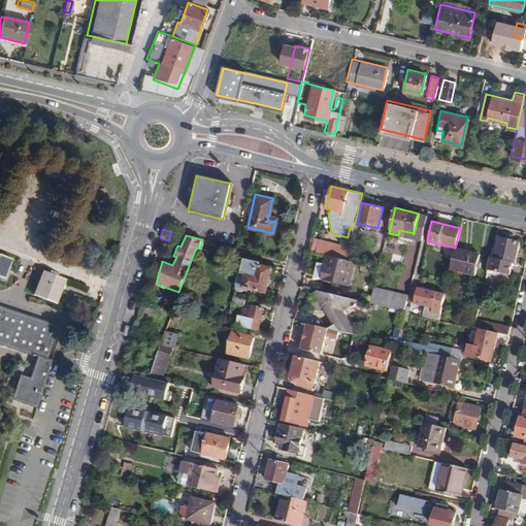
[(493,258),(489,257),(487,269),(508,274),(511,262),(514,262),(519,241),(498,236),(493,258)]
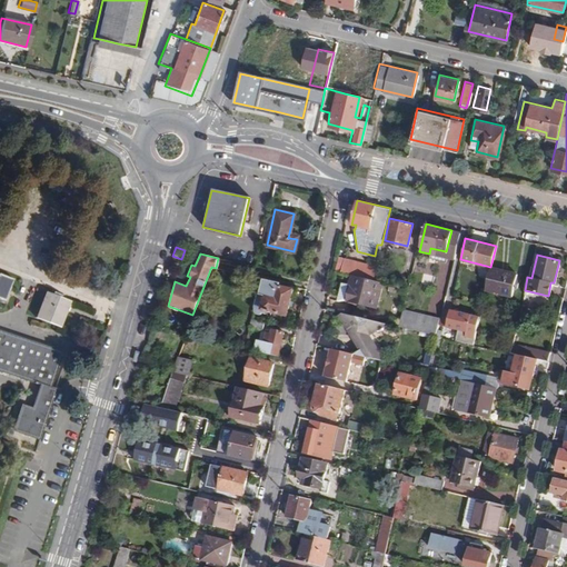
[(372,279),(376,266),(342,258),(340,271),(350,275),(372,279)]
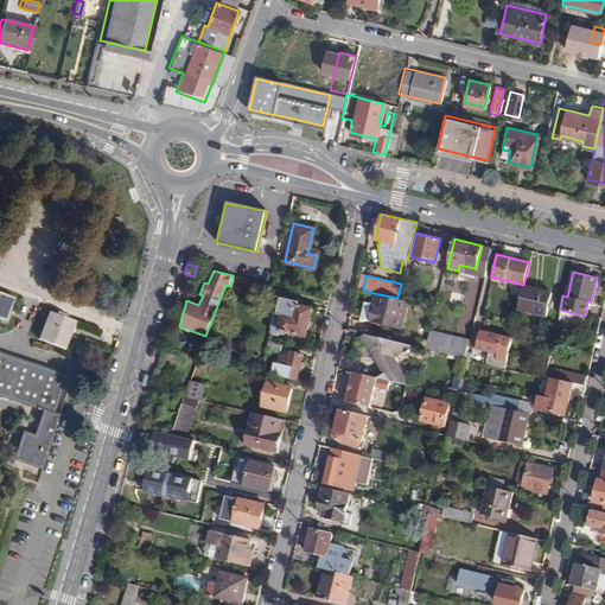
[(551,291),(523,285),(517,309),(546,316),(551,291)]
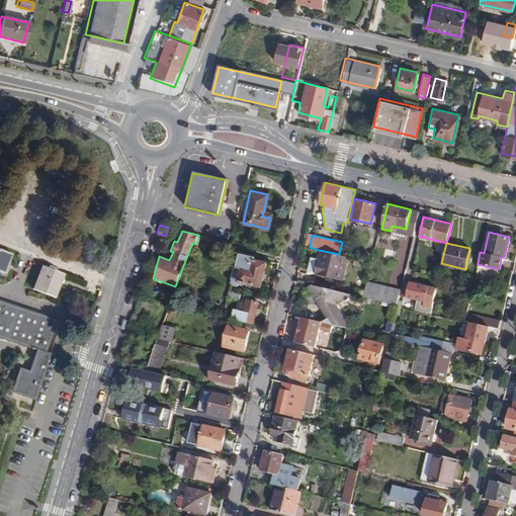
[(0,270),(1,271),(9,252),(0,248),(0,270)]
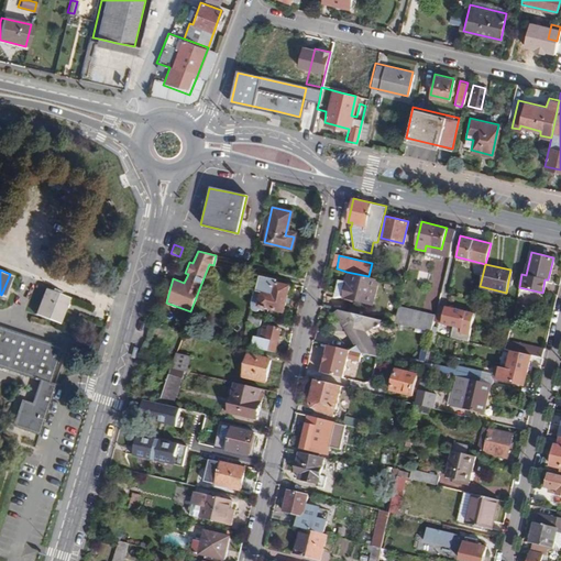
[(372,303),(377,278),(369,276),(347,272),(344,281),(341,279),(337,287),(336,293),(340,298),(343,296),(372,303)]
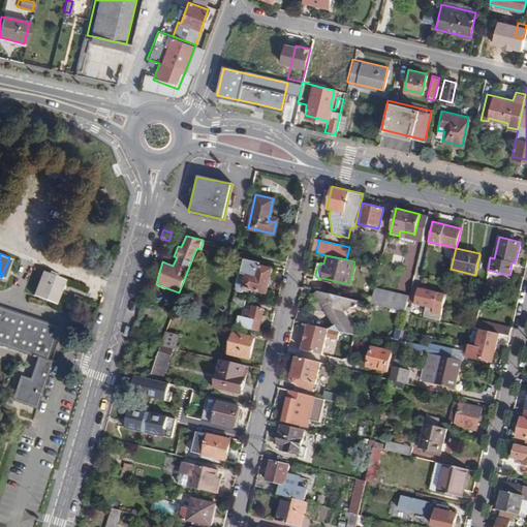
[(254,279),(258,264),(259,260),(244,257),(241,272),(239,272),(235,287),(236,290),(239,291),(242,290),(243,287),(240,286),(242,277),(254,279)]
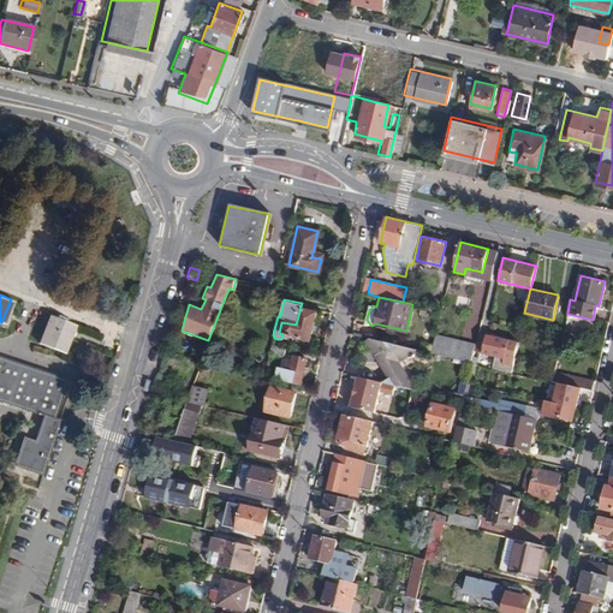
[(317,311),(301,307),(296,325),(281,322),(279,333),(283,334),(310,340),(317,311)]
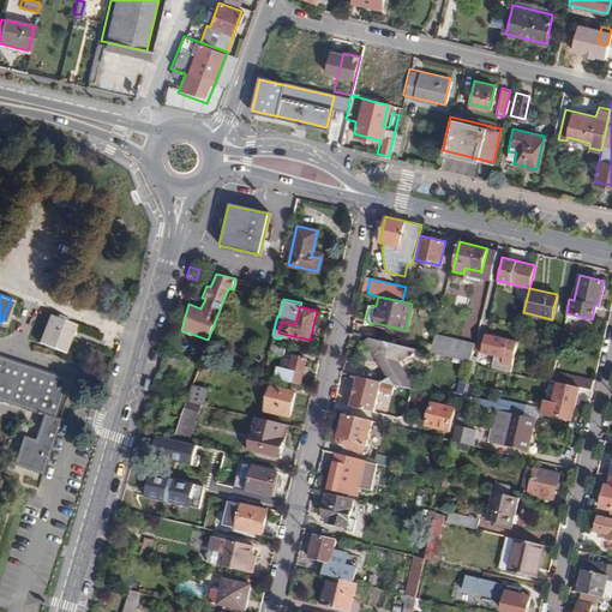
[(61,352),(71,324),(64,321),(65,316),(55,312),(53,317),(47,315),(35,341),(61,352)]
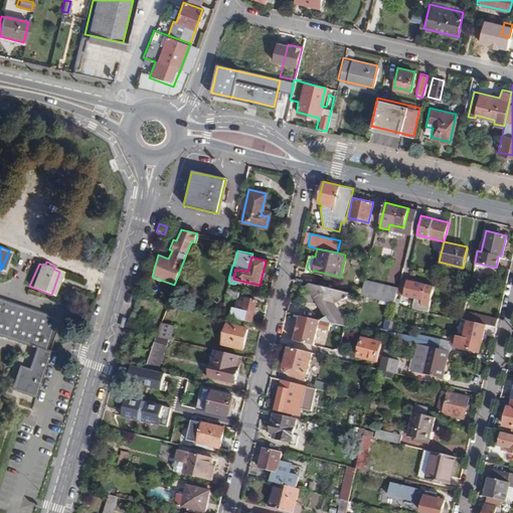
[(360,295),(393,303),(396,293),(397,287),(364,280),(360,295)]
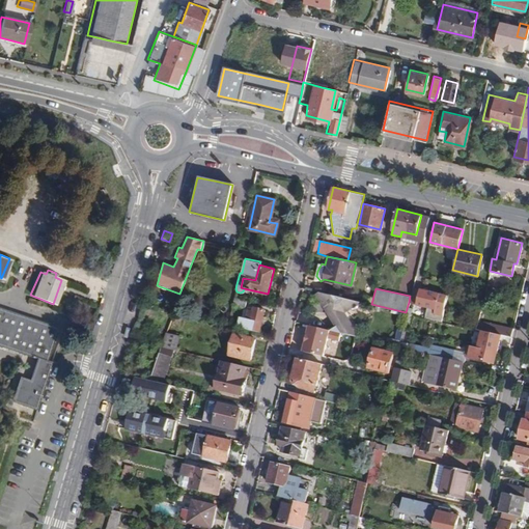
[(425,316),(441,319),(447,295),(420,288),(416,304),(426,307),(425,316)]
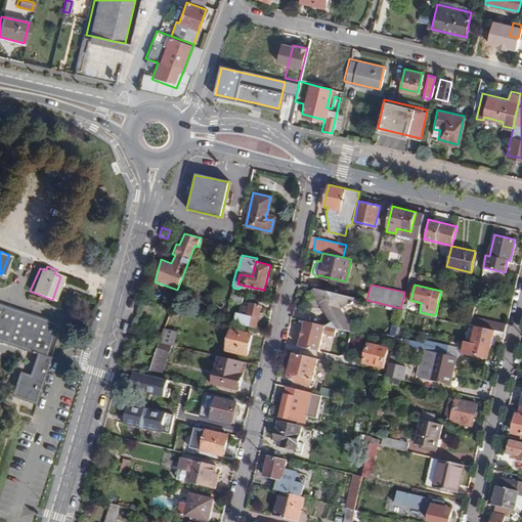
[(337,328),(351,332),(337,307),(354,297),(315,288),(313,290),(331,320),(324,324),(337,328)]
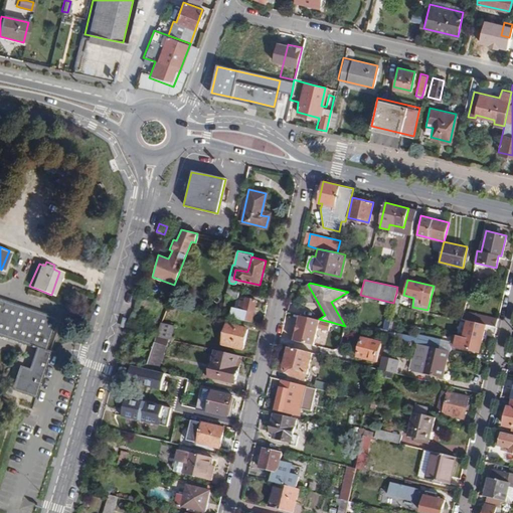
[(236,296),(237,290),(226,288),(225,294),(236,296)]
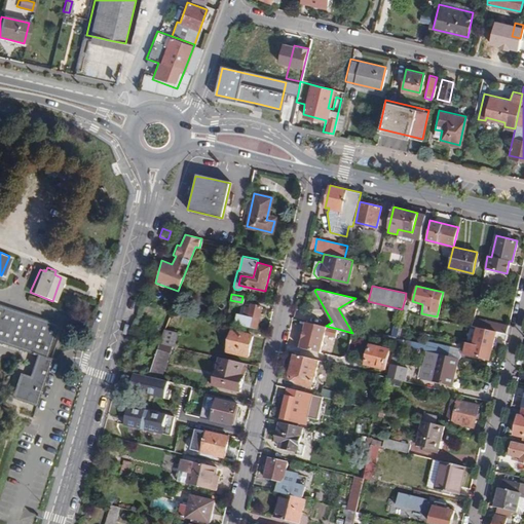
[(405,299),(402,309),(408,310),(411,300),(405,299)]
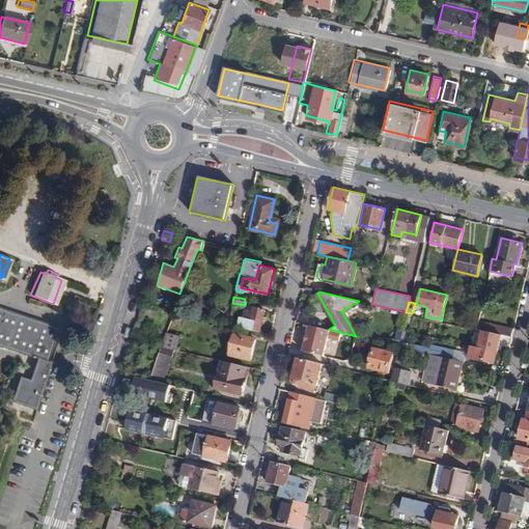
[(237,326),(258,331),(263,309),(253,306),(250,318),(239,315),(237,326)]
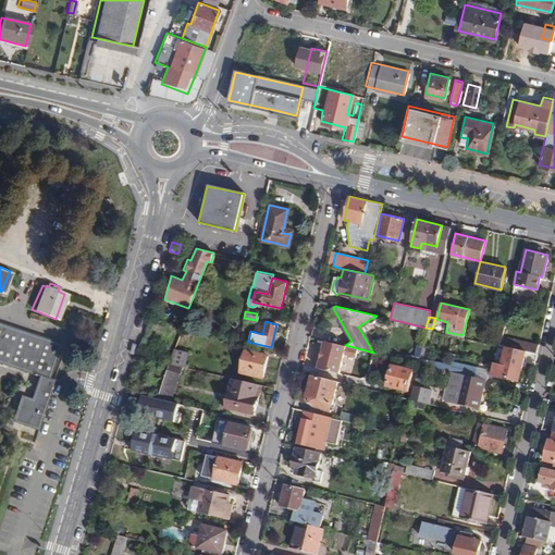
[(0,361),(38,374),(49,343),(0,325),(0,361)]
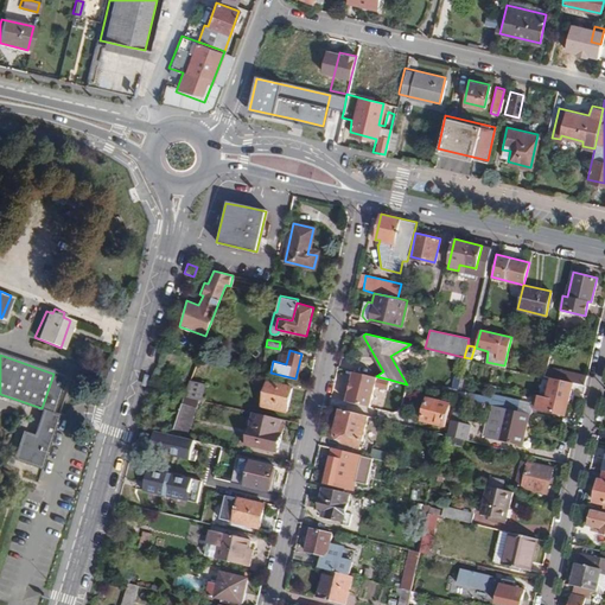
[(572,382),(583,384),(585,374),(554,367),(547,365),(543,376),(551,377),(572,382)]
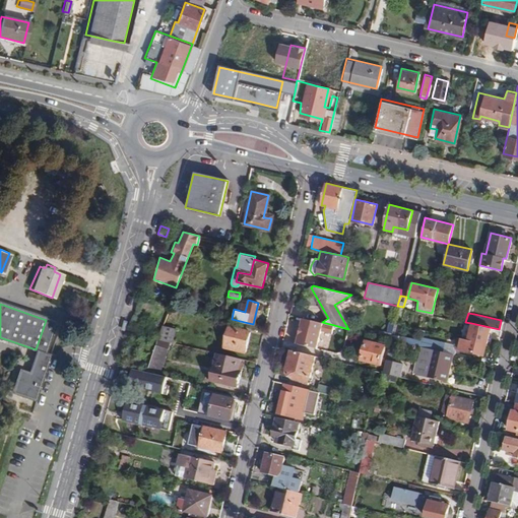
[(301,318),(295,342),(316,347),(321,331),(332,334),(334,325),(322,322),(301,318)]
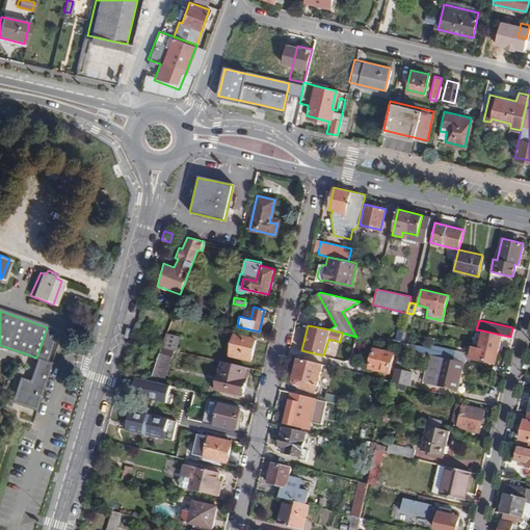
[(54,329),(47,327),(36,358),(27,382),(20,403),(33,407),(49,362),(44,360),(54,329)]
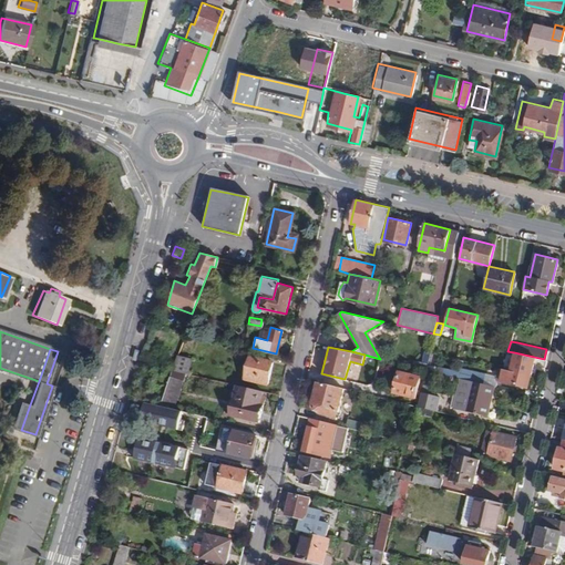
[(510,370),(531,375),(534,357),(514,352),(510,370)]
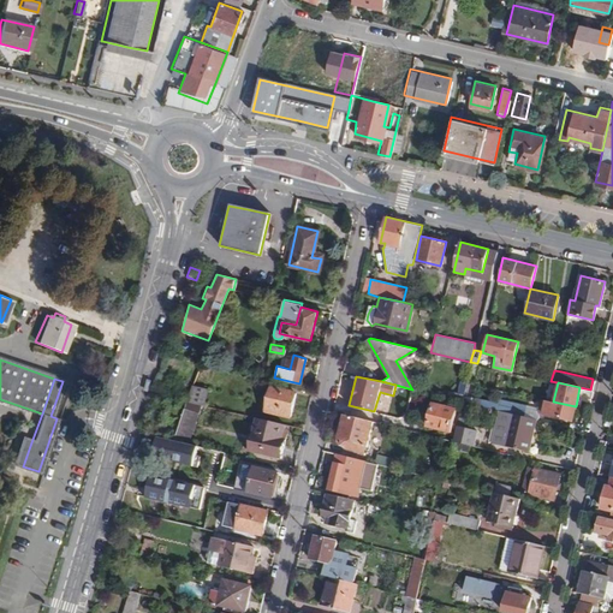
[(190,384),(185,400),(202,404),(207,387),(190,384)]
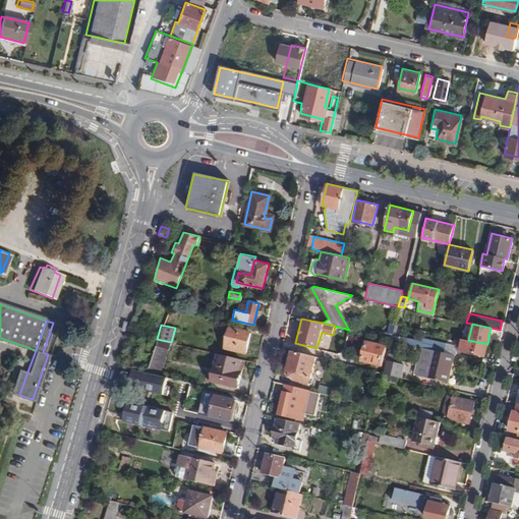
[(229,327),(224,347),(245,352),(250,332),(229,327)]
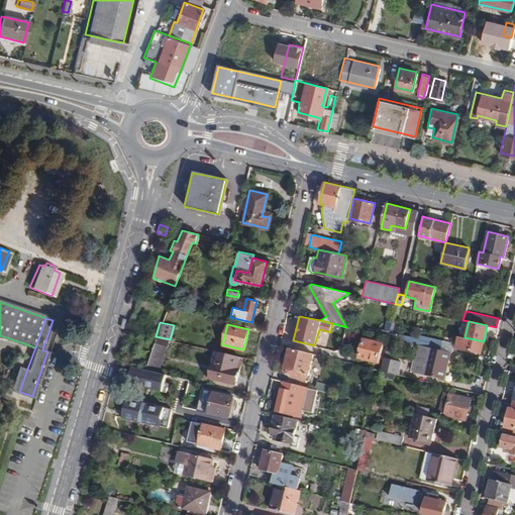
[(419,335),(417,344),(450,351),(452,343),(419,335)]
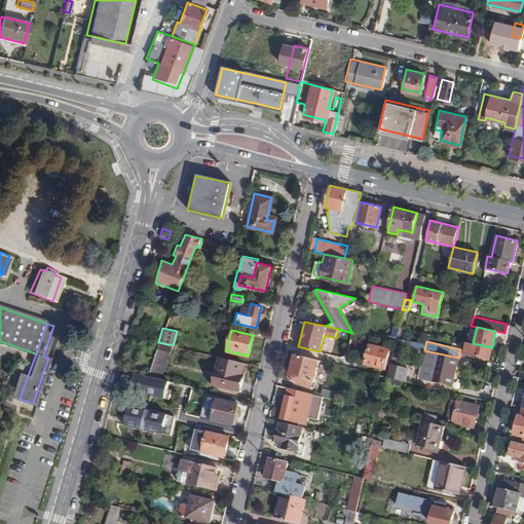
[(489,359),(492,347),(473,343),(465,341),(462,352),(489,359)]
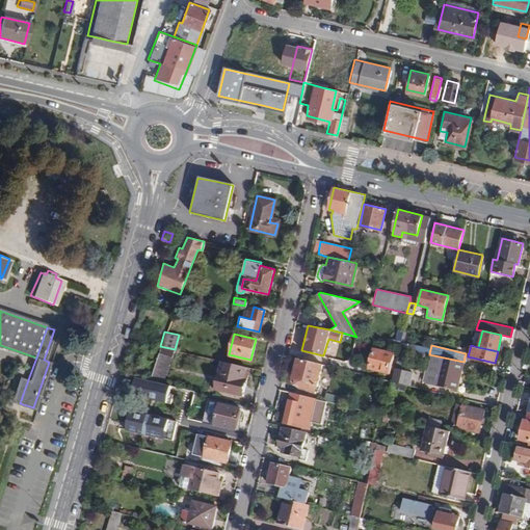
[(373,347),(368,368),(389,372),(394,351),(373,347)]
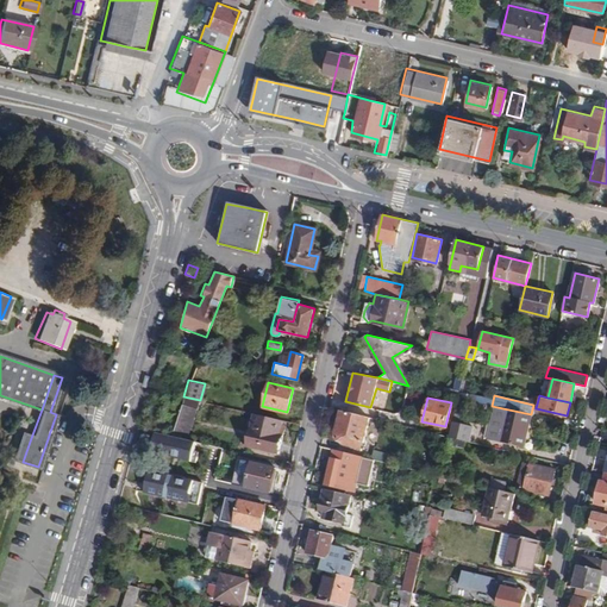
[(182,438),(183,438),(194,407),(180,404),(170,432),(170,435),(182,438)]
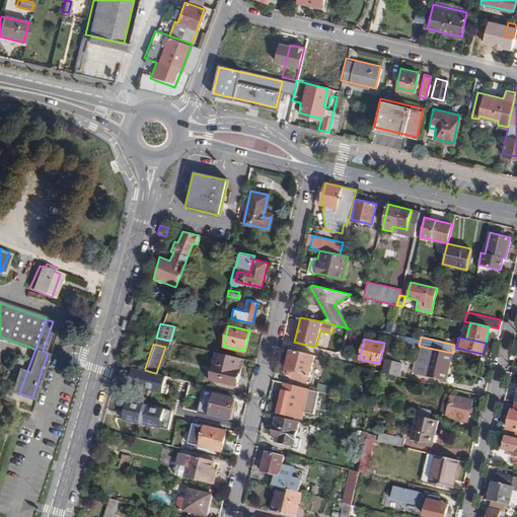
[(445,380),(452,353),(419,346),(413,373),(445,380)]
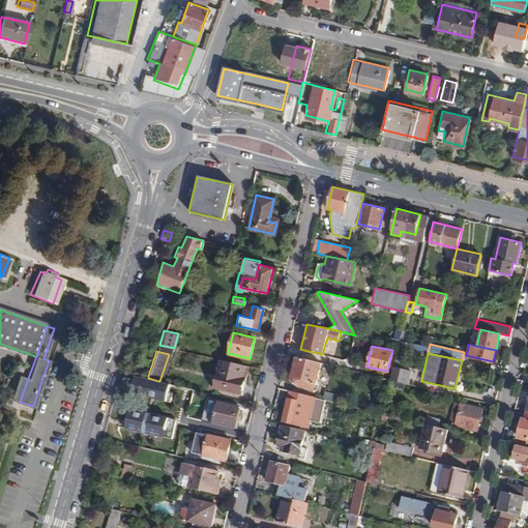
[(316,383),(321,362),(320,362),(297,357),(296,357),(291,377),(293,378),(292,382),(300,384),(300,385),(313,388),(315,382),(316,383)]
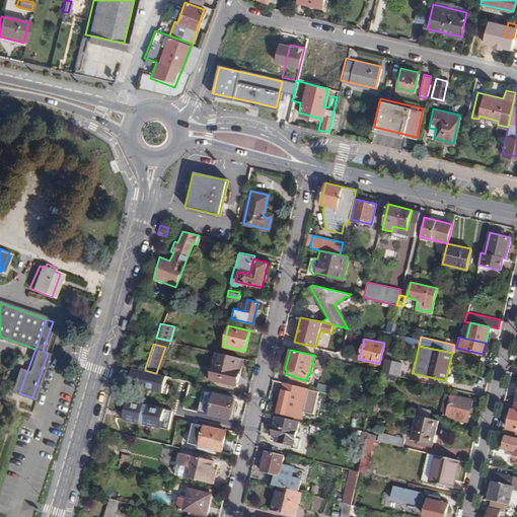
[(236,368),(239,357),(216,352),(209,379),(237,385),(240,369),(236,368)]
